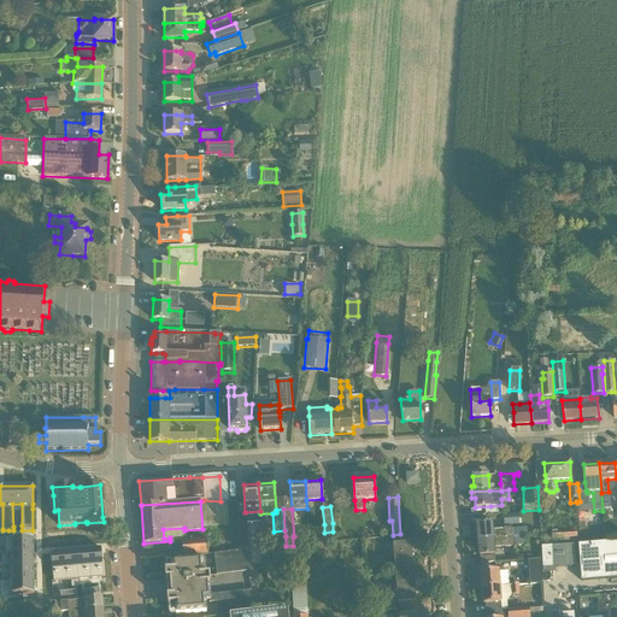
[(248,548),(247,529),(246,512),(245,512),(238,512),(239,529),(240,550),(248,548)]
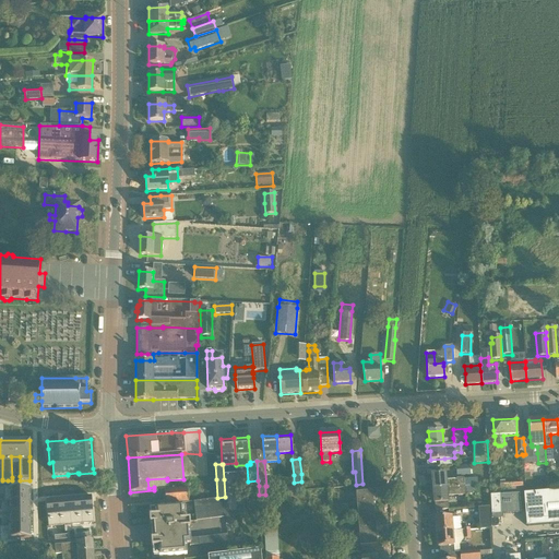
[(471,475),(470,466),(456,467),(456,476),(471,475)]
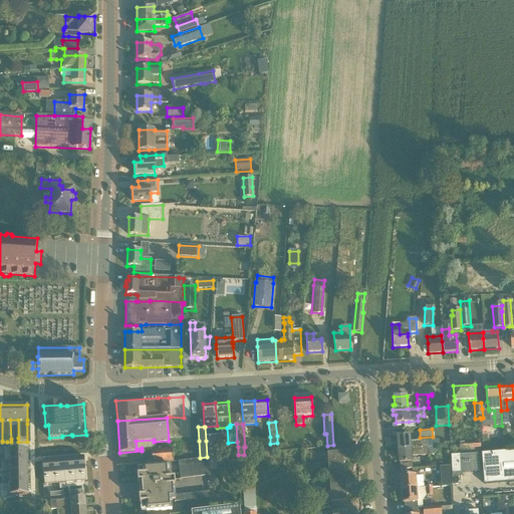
[(396,450),(434,447),(439,447),(439,443),(438,440),(427,441),(427,440),(420,440),(420,442),(410,443),(410,436),(398,437),(398,444),(396,445),(396,450)]
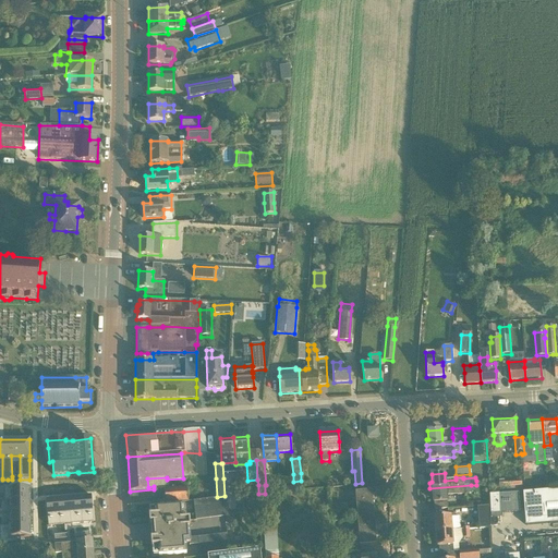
[(499,492),(521,490),(521,482),(499,482),(499,492)]
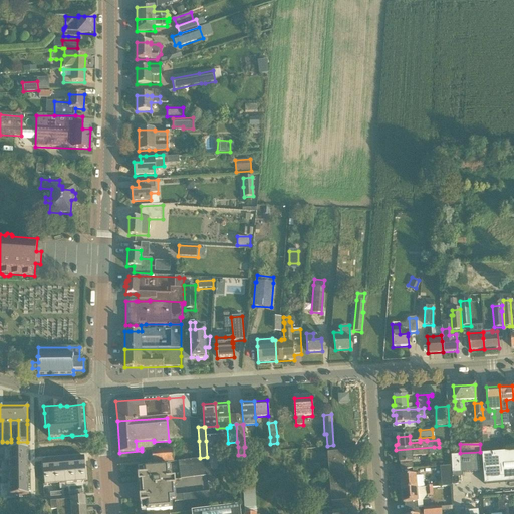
[(396,450),(397,455),(399,455),(400,463),(410,462),(412,462),(411,456),(435,454),(434,447),(396,450)]
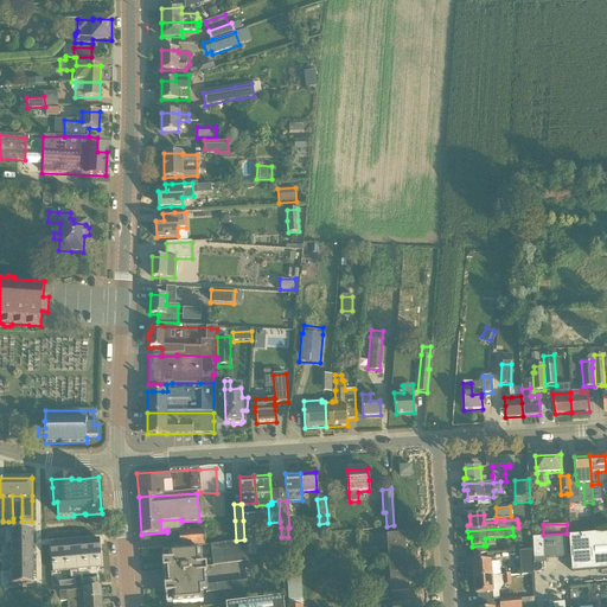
[(33,529),(5,530),(5,544),(11,544),(32,543),(32,530),(33,530),(33,529)]
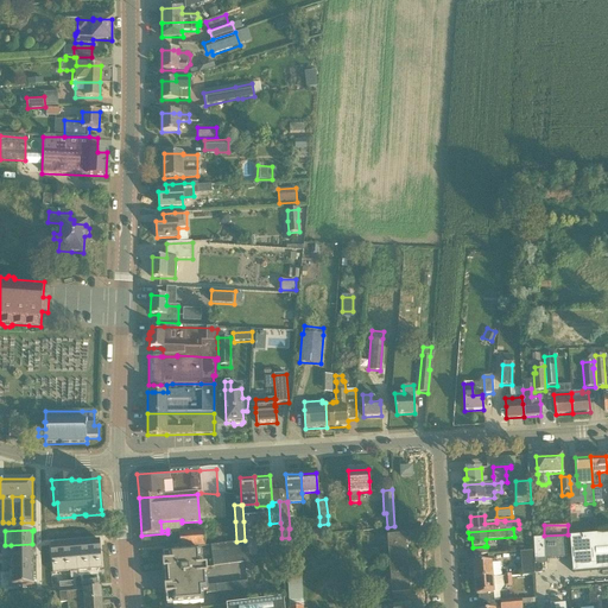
[(168,533),(141,536),(143,551),(154,550),(206,545),(204,531),(179,533),(179,532),(168,533)]
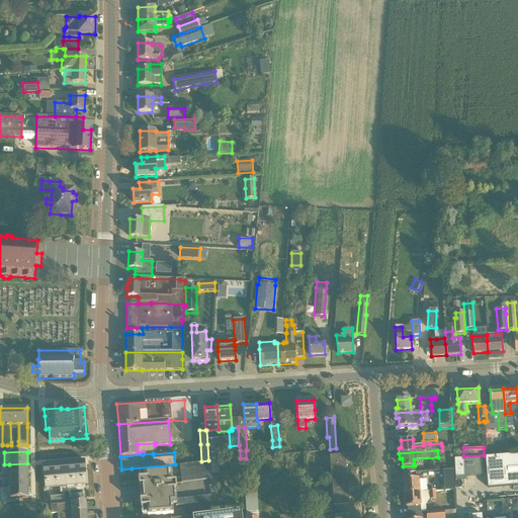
[(488,488),(517,485),(517,454),(486,457),(488,488)]
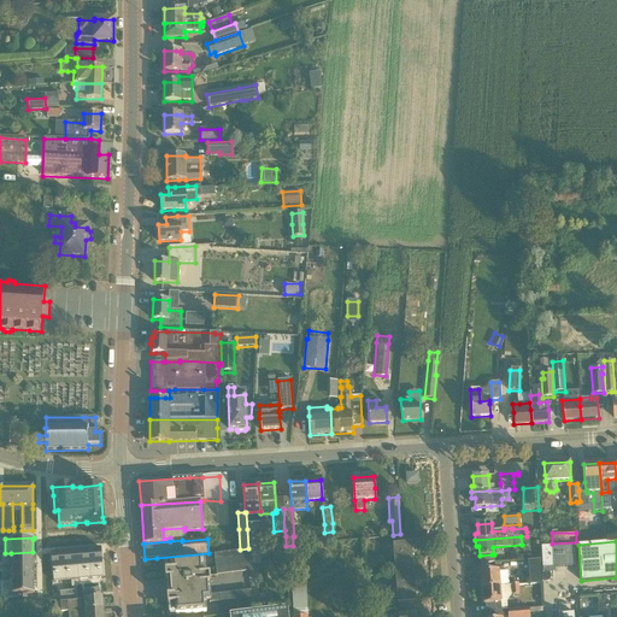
[(418,542),(393,545),(394,559),(419,557),(418,542)]
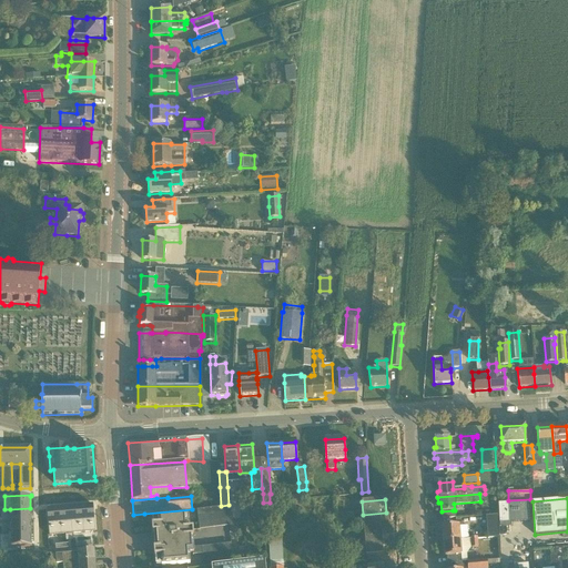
[(94,503),(82,504),(84,530),(97,530),(94,503)]
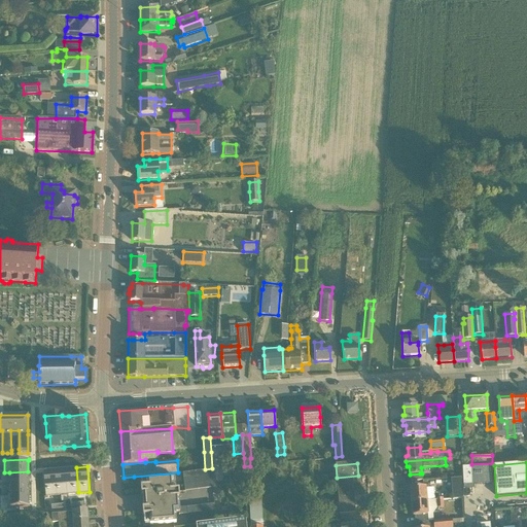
[(470,466),(462,467),(463,485),(471,484),(470,466)]
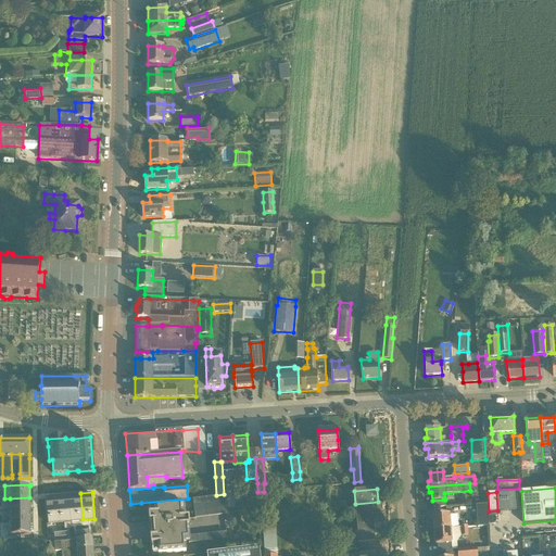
[(80,493),(70,494),(72,520),(83,519),(80,493)]
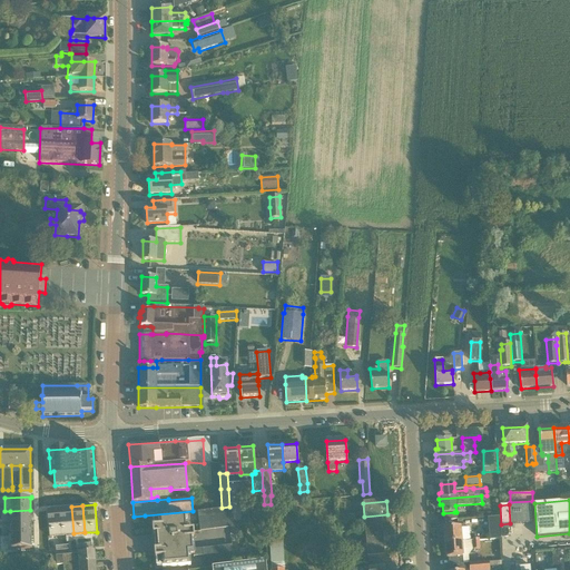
[(71,507),(59,508),(61,534),(74,533),(71,507)]
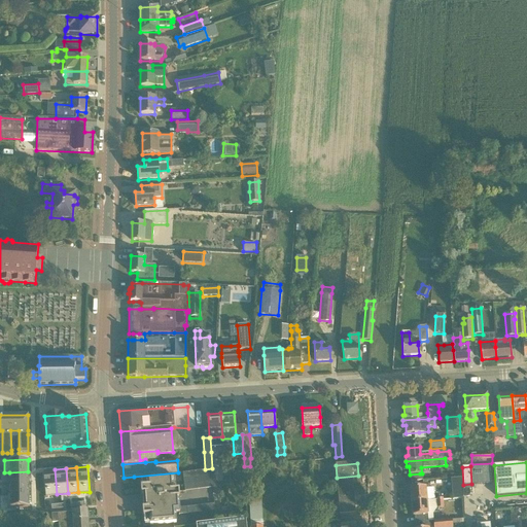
[(55,469),(44,469),(45,495),(57,494),(55,469)]
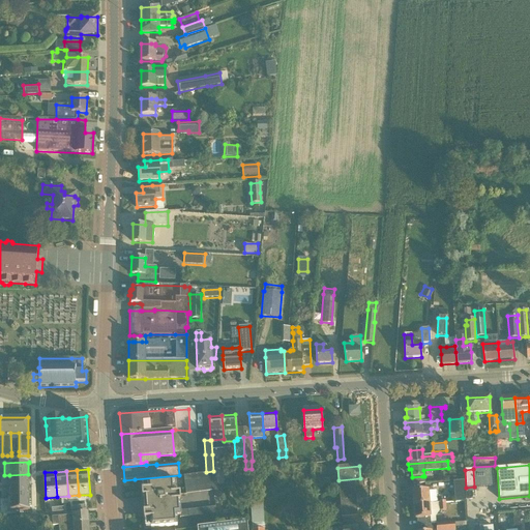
[(28,474),(9,475),(9,477),(9,487),(29,487),(28,475),(28,474)]
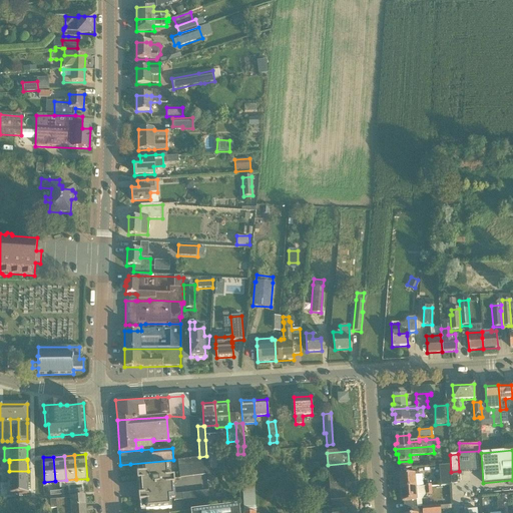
[(349,463),(328,465),(329,476),(350,475),(349,463)]
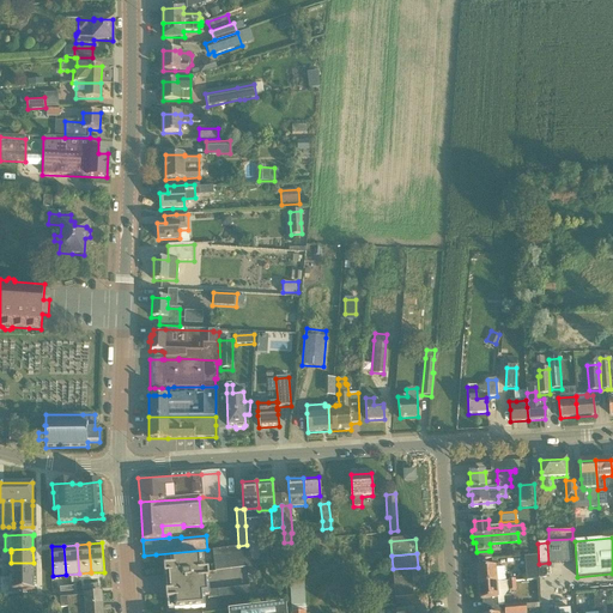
[(165,576),(165,577),(168,594),(167,594),(167,601),(168,601),(169,611),(175,611),(205,608),(204,596),(210,596),(208,580),(208,571),(202,572),(200,556),(170,558),(164,559),(165,568),(164,568),(165,576)]
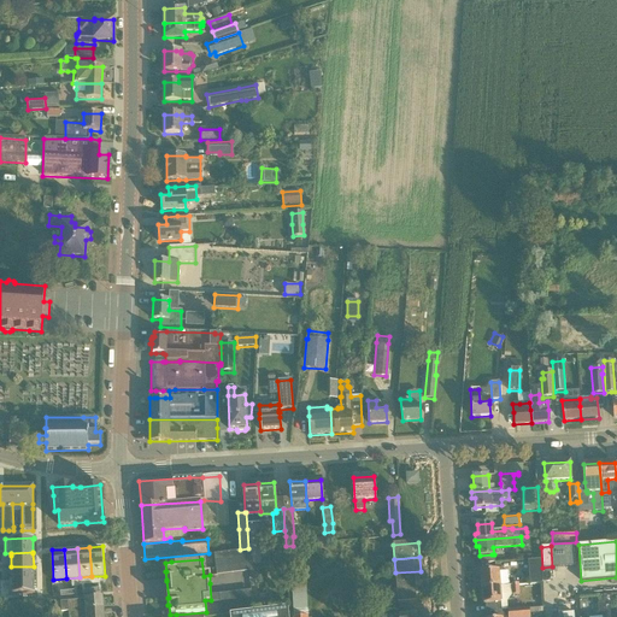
[(542,583),(540,559),(528,560),(530,585),(542,583)]
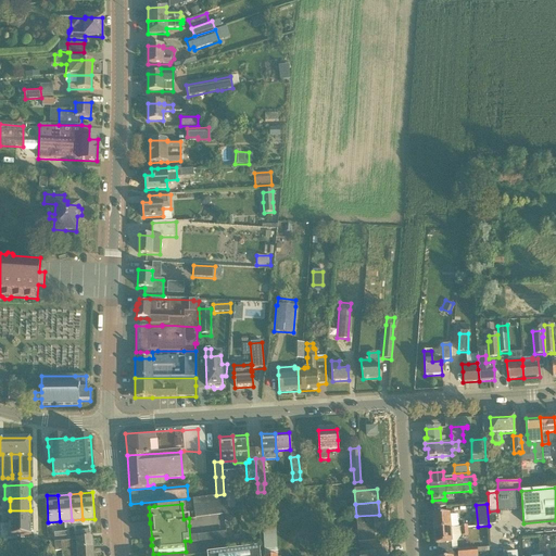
[(30,510),(10,510),(11,522),(30,522),(30,521),(30,510)]
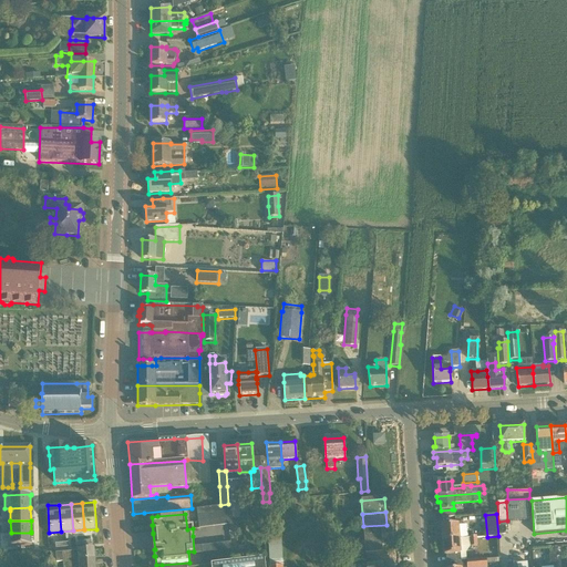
[(459,539),(457,524),(442,526),(443,540),(459,539)]
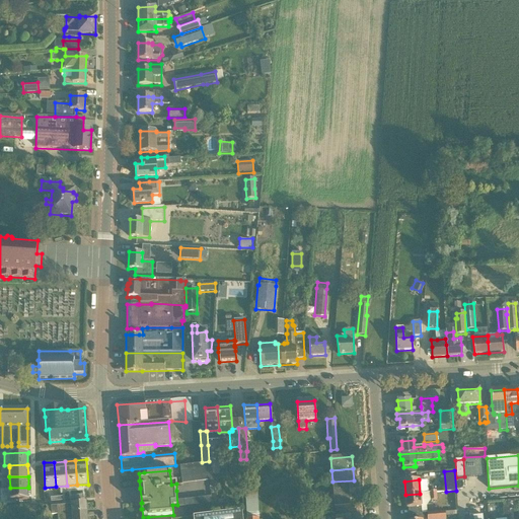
[(354,480),(332,482),(332,494),(355,492),(354,480)]
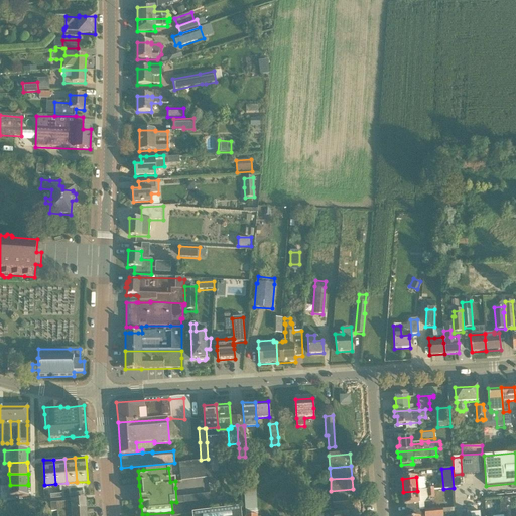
[(10,485),(7,485),(7,497),(28,497),(28,496),(28,485),(10,485)]
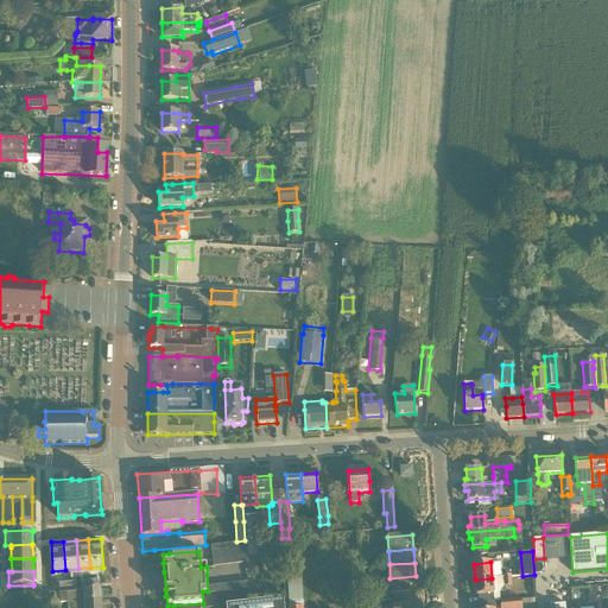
[(416,576),(390,578),(391,591),(417,589),(416,576)]
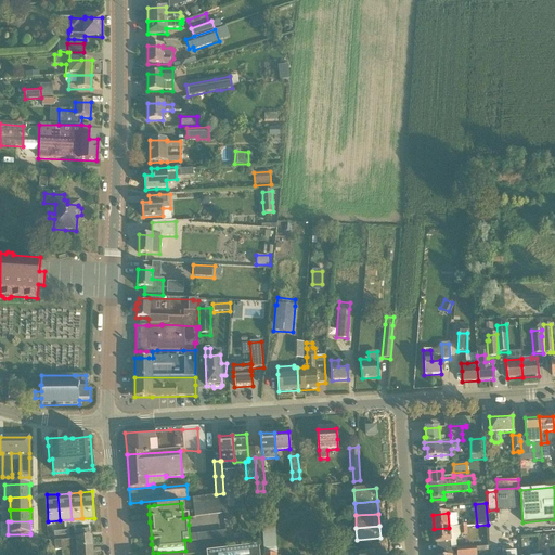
[(434,529),(435,543),(450,542),(449,528),(434,529)]
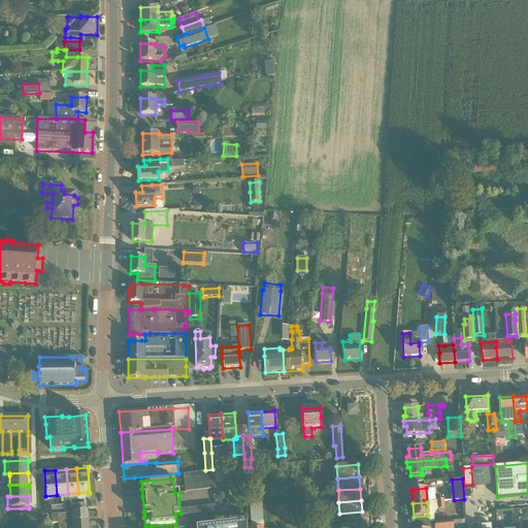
[(217,524),(228,522),(227,512),(216,513),(216,518),(217,524)]
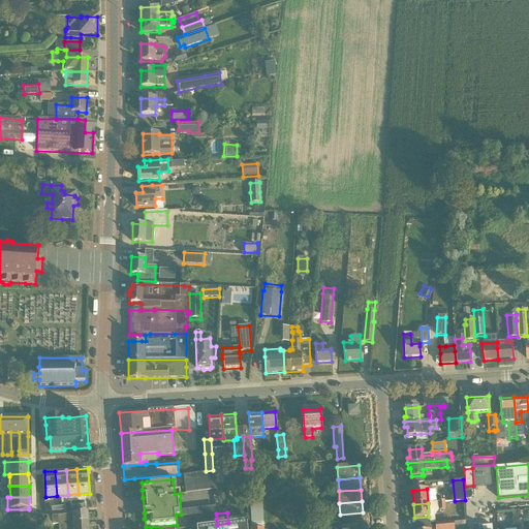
[(363,512),(340,515),(341,527),(364,525),(363,512)]
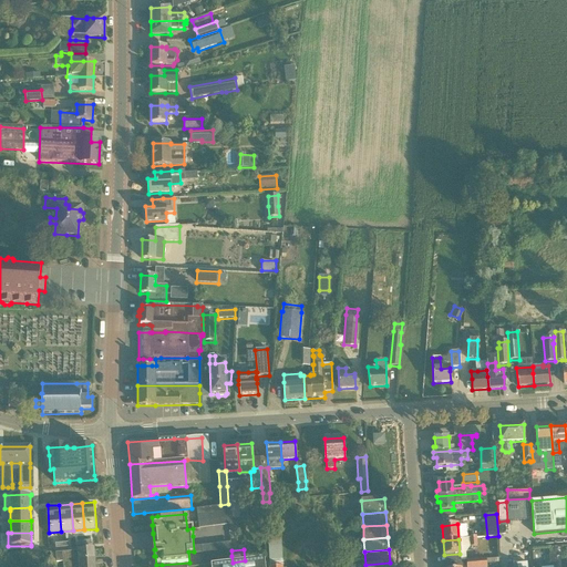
[(94,563),(93,550),(79,552),(55,554),(57,563),(63,563),(63,565),(66,565),(94,563)]
